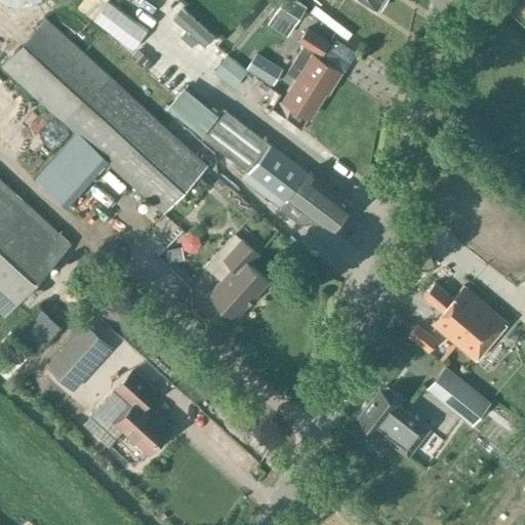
[(295,29),(308,11),(291,0),(286,0),(277,15),(295,29)]
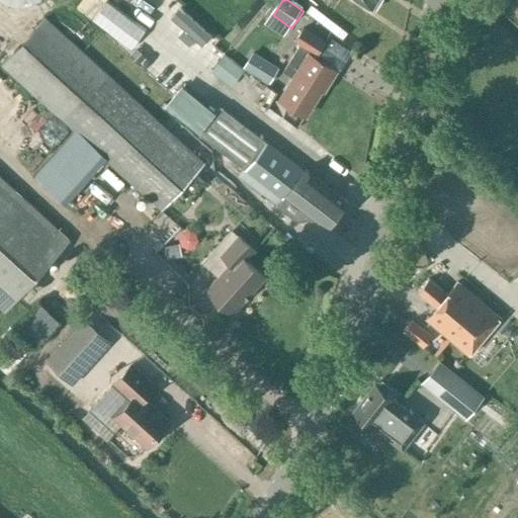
[(356,0),(371,9),(376,0),(356,0)]
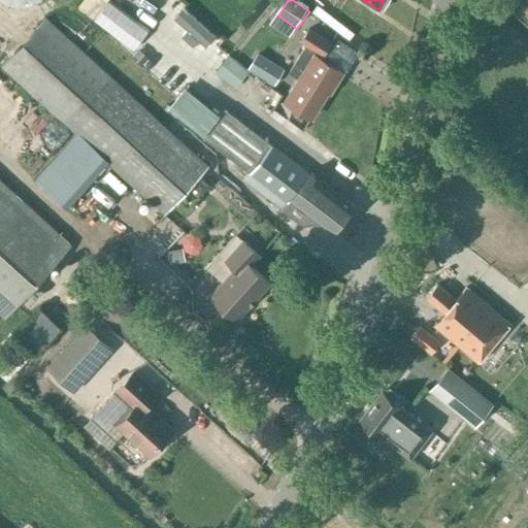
[(77,134),(107,162),(165,215),(208,166),(46,18),(2,66),(77,134)]
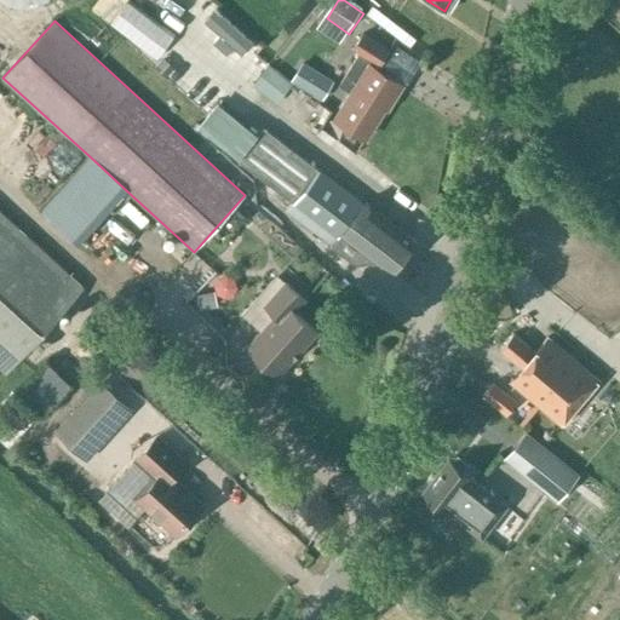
[(388,51),(362,34),(354,47),(360,52),(339,85),(351,92),(334,119),(366,138),(385,108),(388,109),(402,85),(377,68),(388,51)]
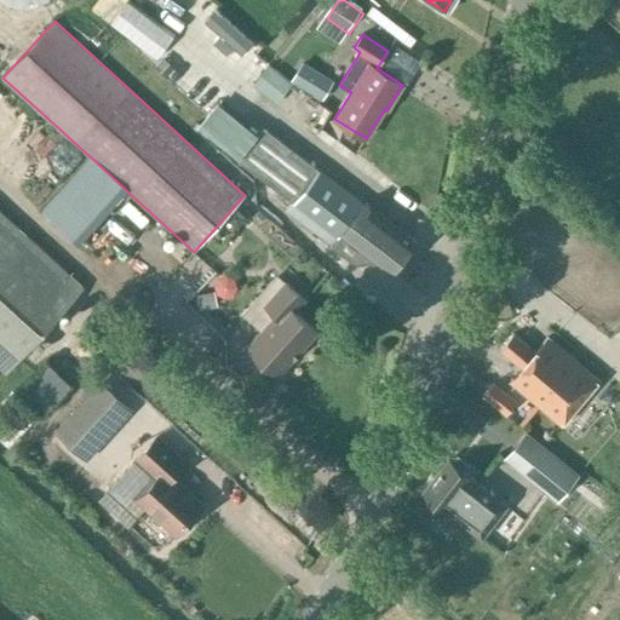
[(267,73),(291,93),(305,74),(281,55),(267,73)]
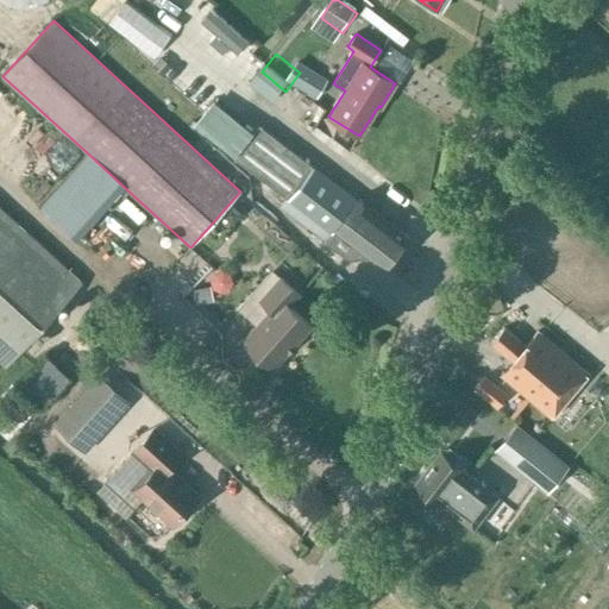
[(366,207),(357,199),(259,125),(234,157),(288,198),(282,207),(326,240),(339,223),(393,263),(407,244),(369,215),(368,215),(363,212),(366,207)]
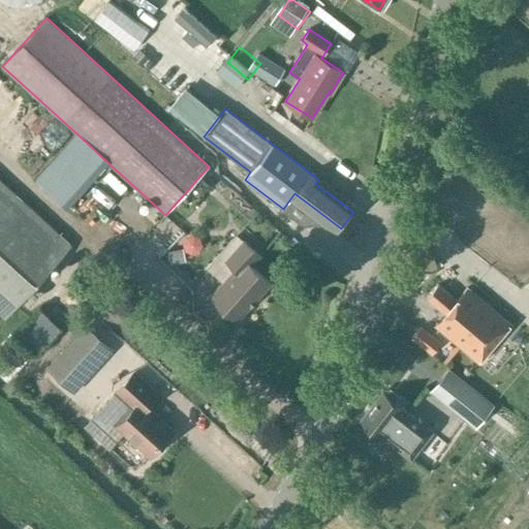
[(107,162),(78,134),(36,179),(66,207),(107,162)]
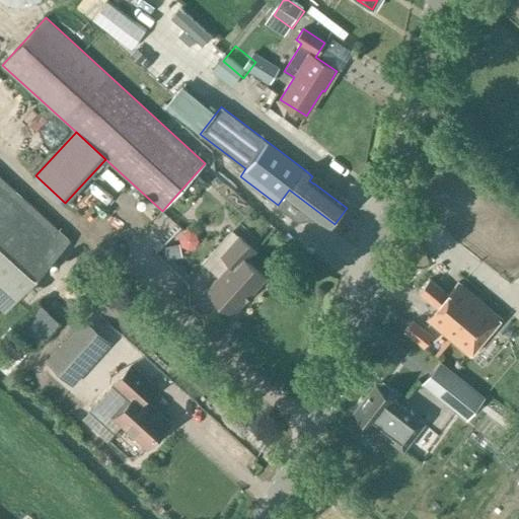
[(197,174),(190,181),(194,184),(201,184),(204,180),(197,174)]
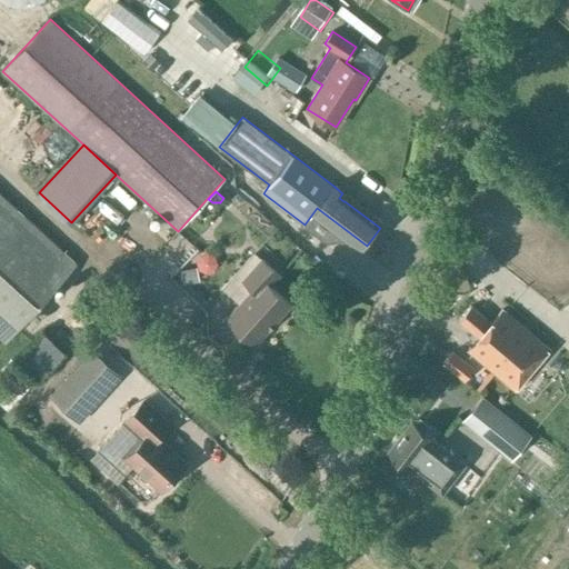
[(0,193),(0,335),(5,339),(76,262),(0,193)]
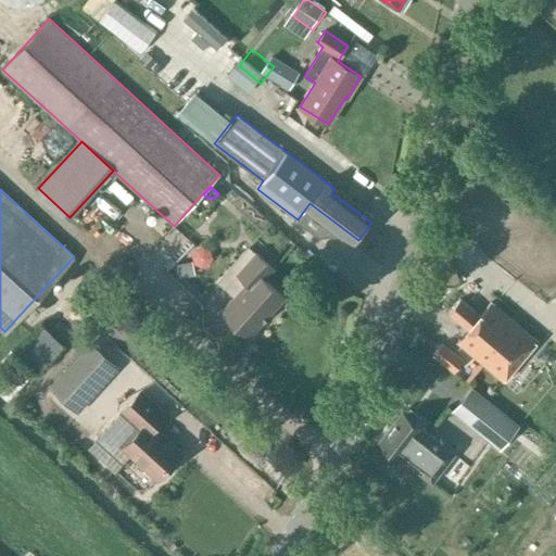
[(264,278),(273,268),(255,253),(238,274),(248,282),(222,312),(250,336),(285,298),(264,278)]
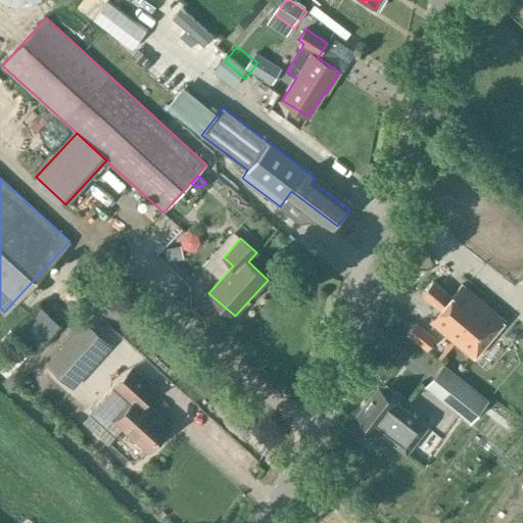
[(455,297),(435,282),(425,295),(444,310),(434,323),(479,358),(509,320),(465,284),(455,297)]
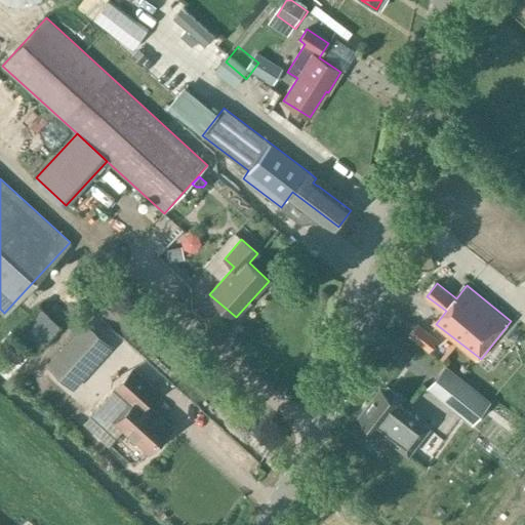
[(44,335),(64,309),(48,297),(29,325),(44,335)]
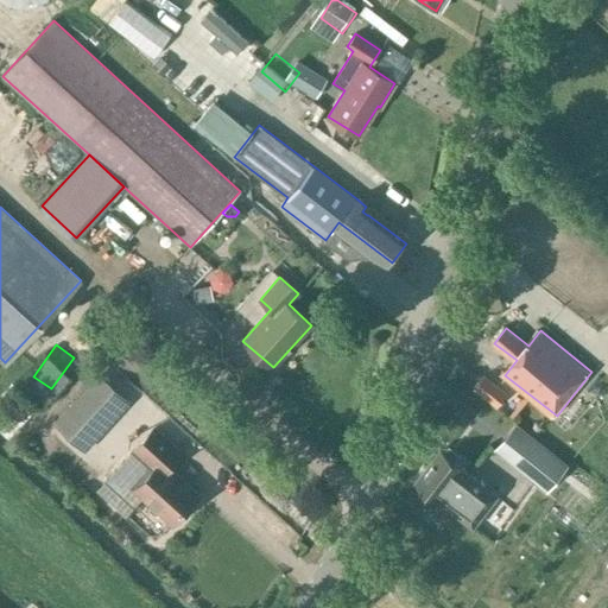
[(131,401),(99,373),(52,423),(84,453),(131,401)]
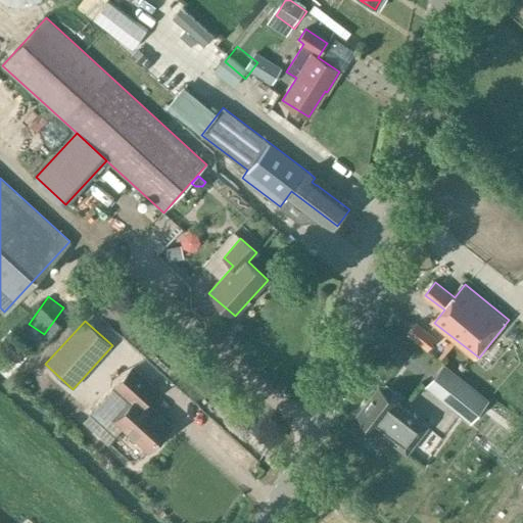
[(9,349),(21,363),(42,344),(29,331),(9,349)]
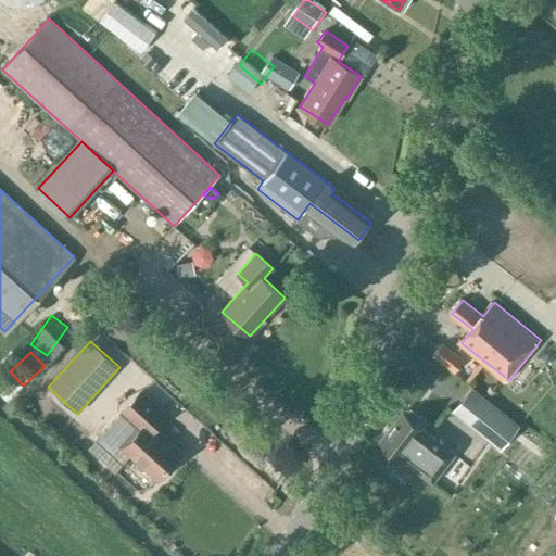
[(519,425),(470,387),(451,412),(498,450),(519,425)]
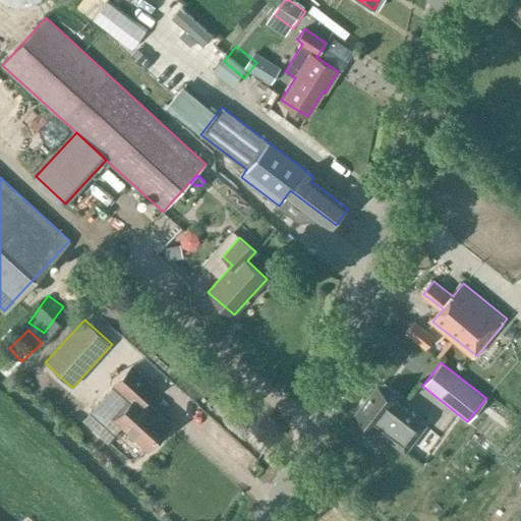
[(143,400),(156,388),(132,366),(115,385),(132,401),(116,419),(148,449),(170,424),(143,400)]
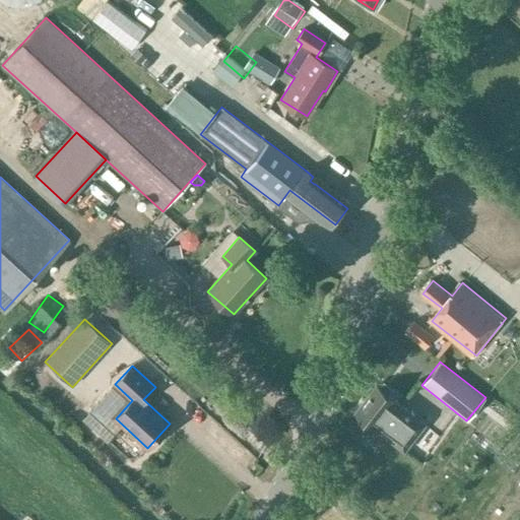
[(390,391),(382,385),(379,387),(376,385),(354,412),(403,450),(425,424),(387,395),(390,391)]
